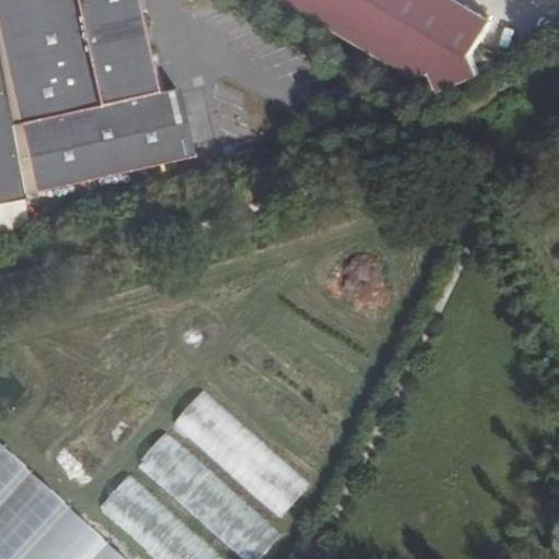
[(0,0),(44,191),(203,155),(188,87),(169,93),(146,0),(0,0)]
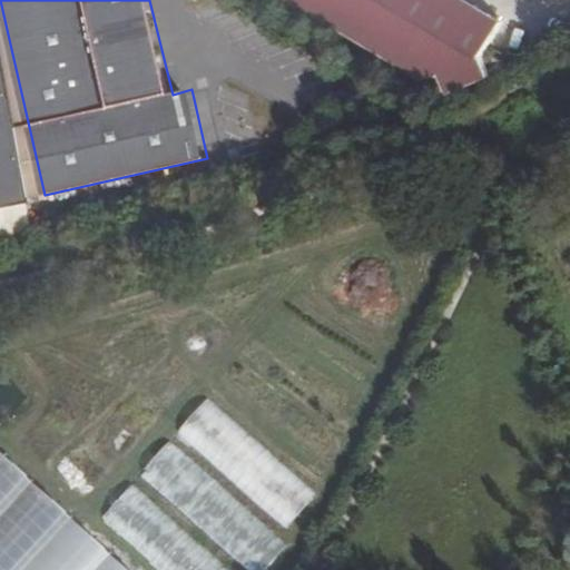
[(503,9),(489,0),(326,0),(423,64),(440,58),(448,79),(489,64),(481,43),(503,9)]
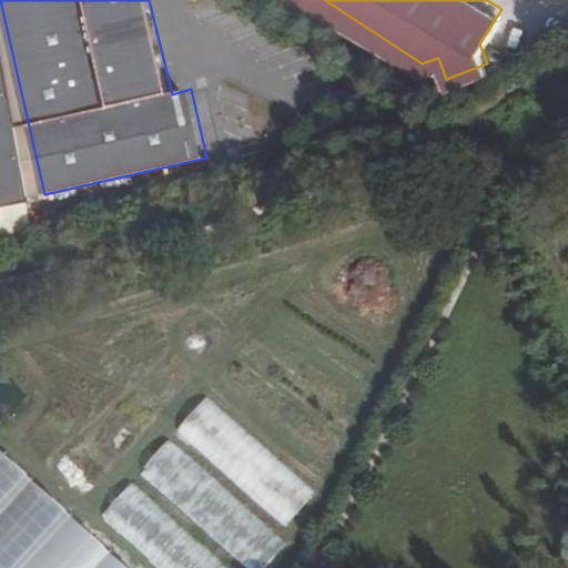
[(0,206),(34,201),(0,26),(0,206)]
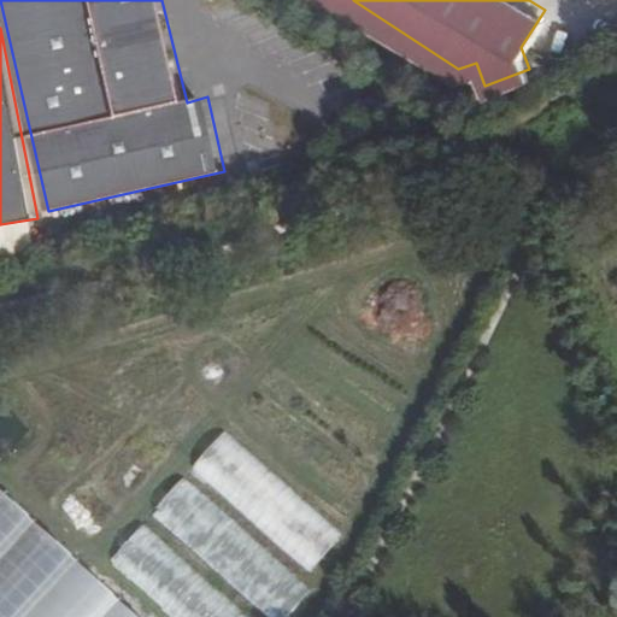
[(223,434),(192,471),(313,573),(345,535),(223,434)]
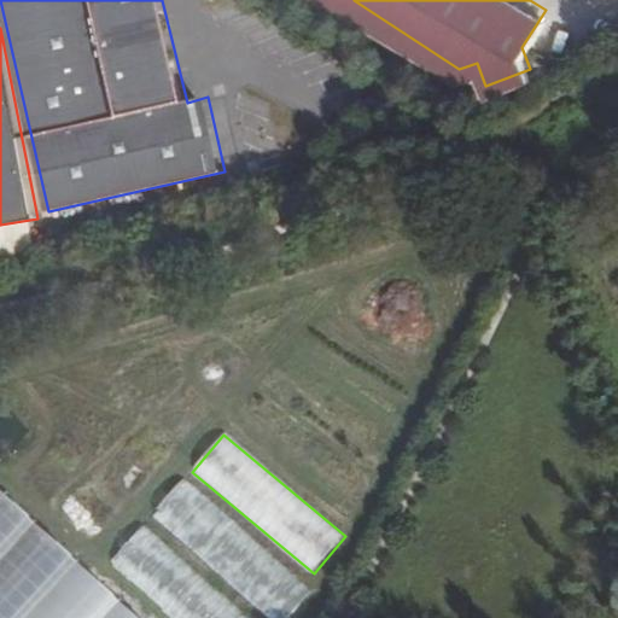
[(268,617),(290,617),(314,593),(186,477),(152,513),(268,617)]
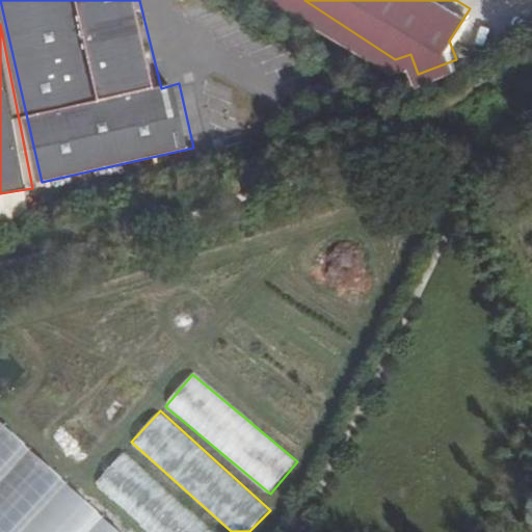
[(0,531),(121,531),(0,420),(0,531)]
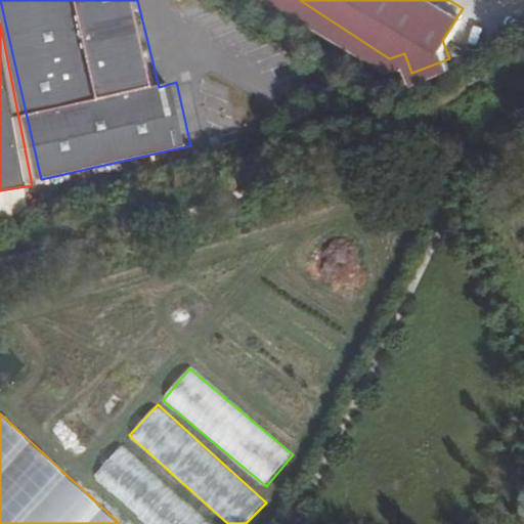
[(213,523),(121,445),(94,476),(148,523),(213,523)]
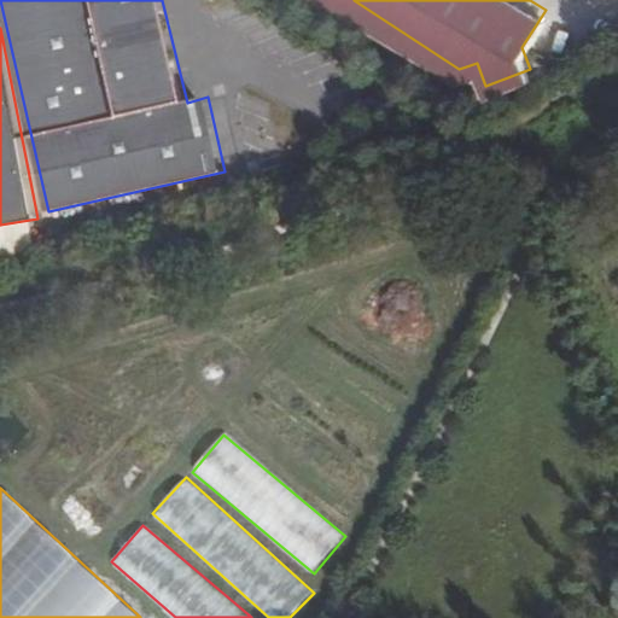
All buildings are outlined.
